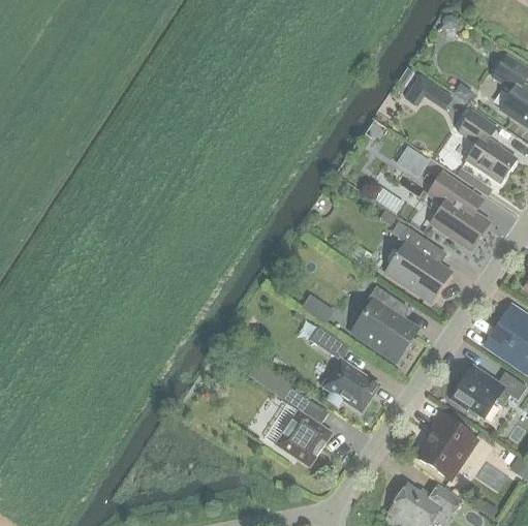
[(457,19),(452,14),(446,16),(442,21),(443,27),(448,30),(454,30),(458,24),(457,19)]
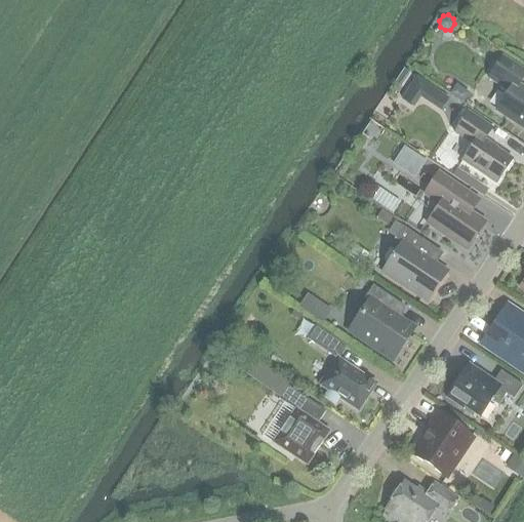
[(523,86),(518,83),(523,74),(523,68),(502,54),(488,76),(509,89),(496,108),(523,125),(523,86)]
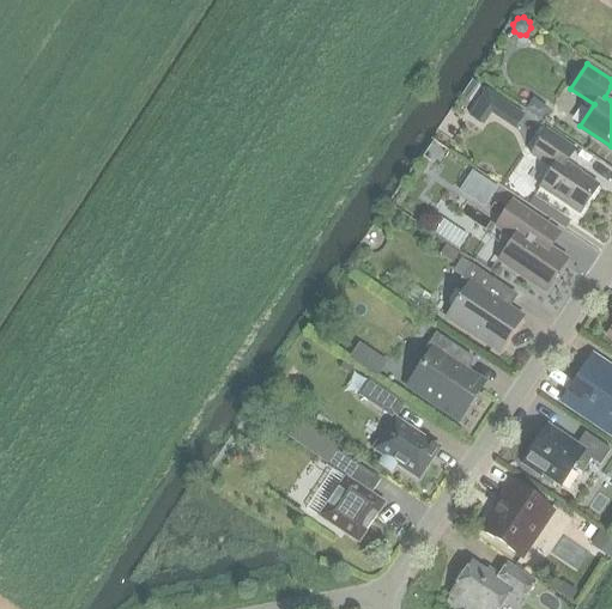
[(470,113),(484,122),(501,97),(488,87),(470,113)]
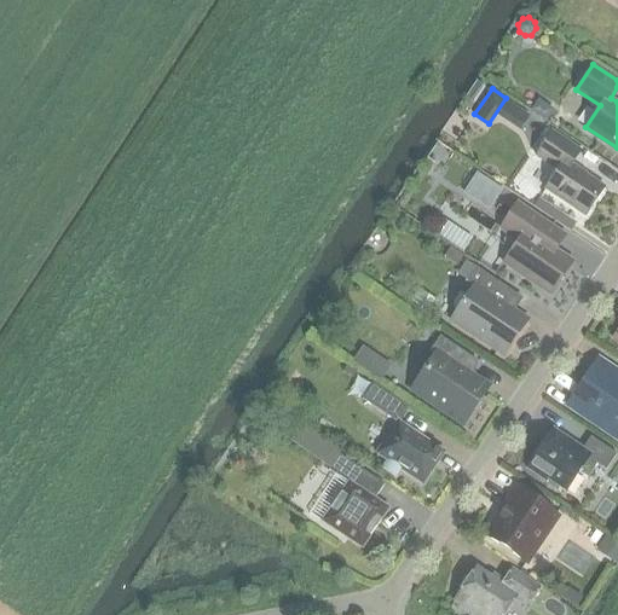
[(585,214),(604,186),(571,163),(581,149),(552,129),(536,154),(558,168),(546,186),(585,214)]
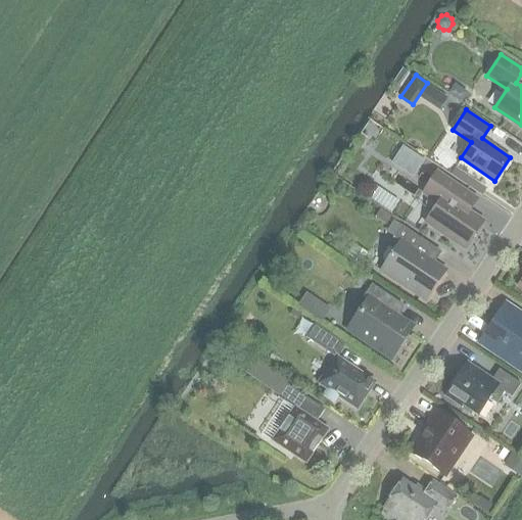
[(426,157),(405,142),(391,162),(401,170),(400,171),(412,179),(426,157)]
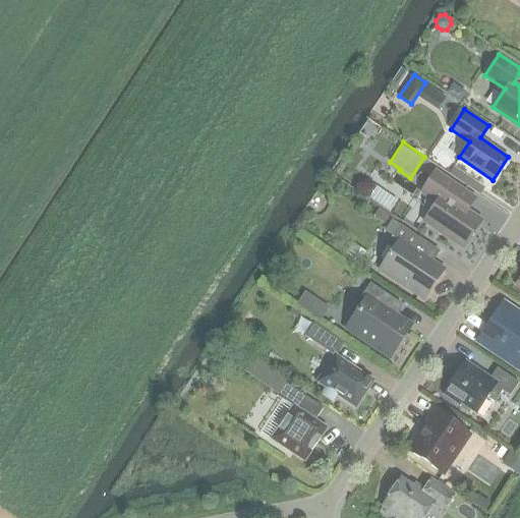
[(450,173),(480,193),(486,185),(455,165),(450,173)]
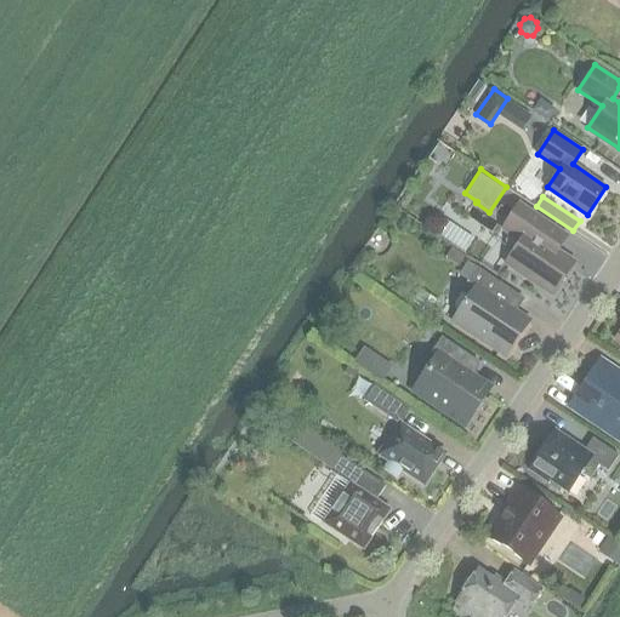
[(561,232),(518,204),(507,221),(508,226),(513,228),(506,240),(507,245),(513,250),(506,262),(552,293),(574,262),(553,247),(552,244),(561,232)]
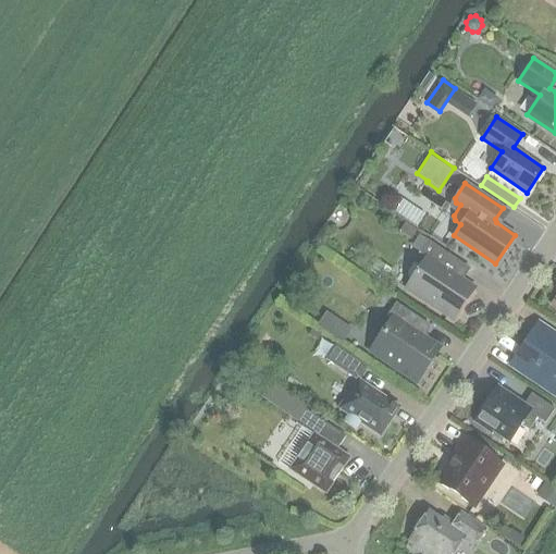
[(404,198),(396,210),(417,225),(425,213),(404,198)]
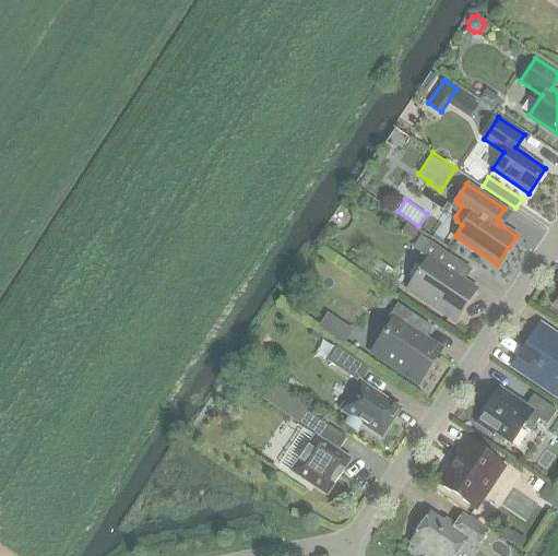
[(419,231),(407,222),(401,231),(413,238),(419,231)]
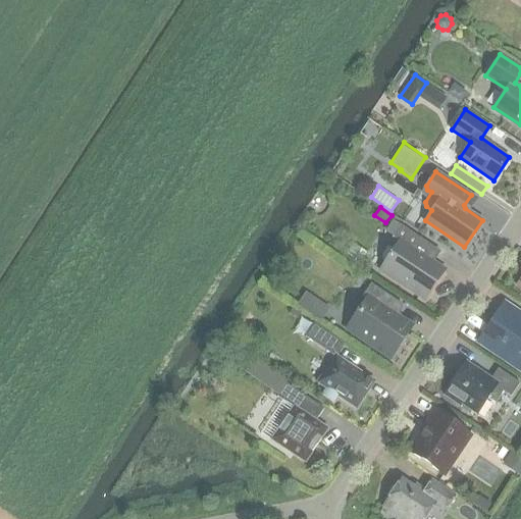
[(400,223),(400,224),(393,219),(385,230),(400,240),(380,268),(425,298),(444,269),(416,250),(424,239),(400,223)]
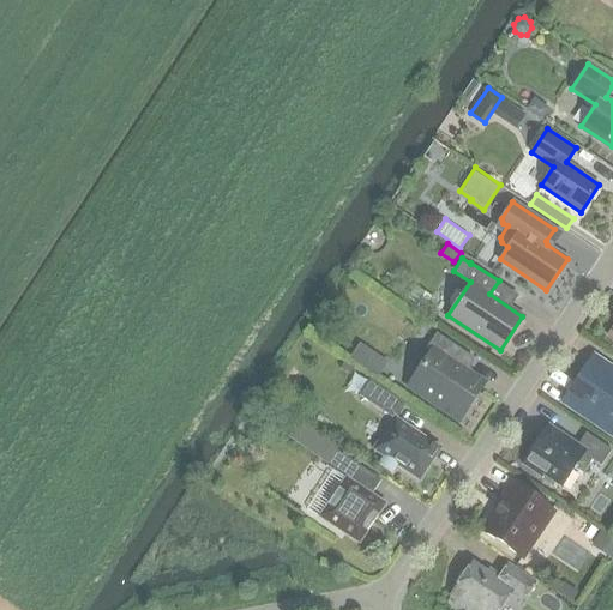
[(464,350),(437,332),(427,345),(433,350),(410,385),(430,397),(427,399),(440,409),(442,405),(461,418),(484,382),(456,364),(464,350)]
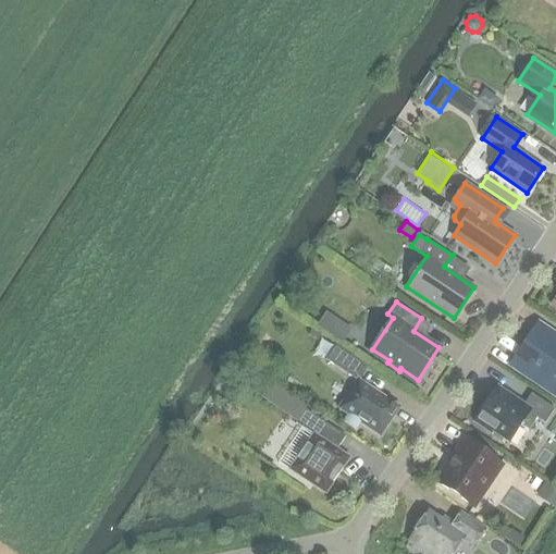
[(326,307),(318,322),(345,337),(353,322),(326,307)]
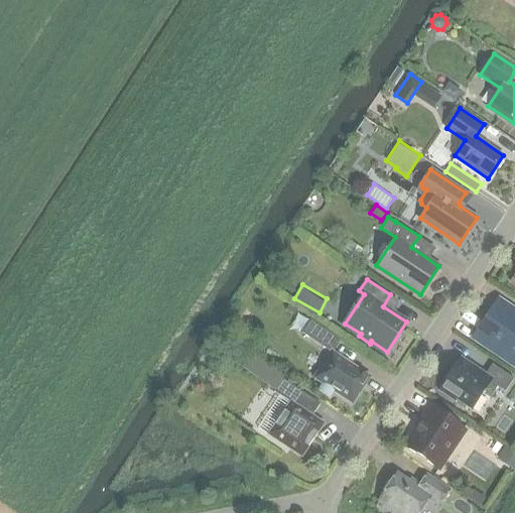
[(487,329),(480,340),(514,363),(514,309),(501,300),(484,326),(487,329)]
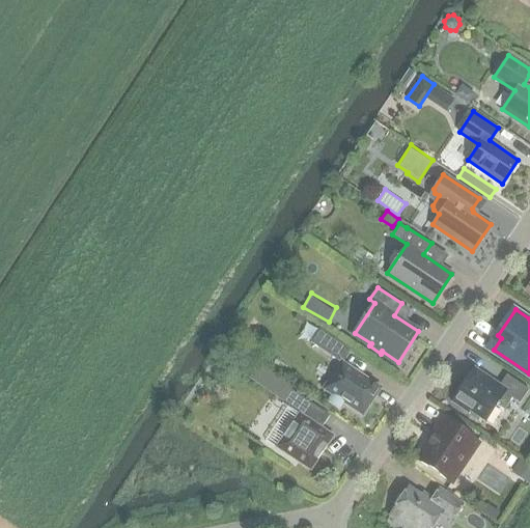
[(341,360),(343,362),(352,350),(321,329),(312,340),(341,360)]
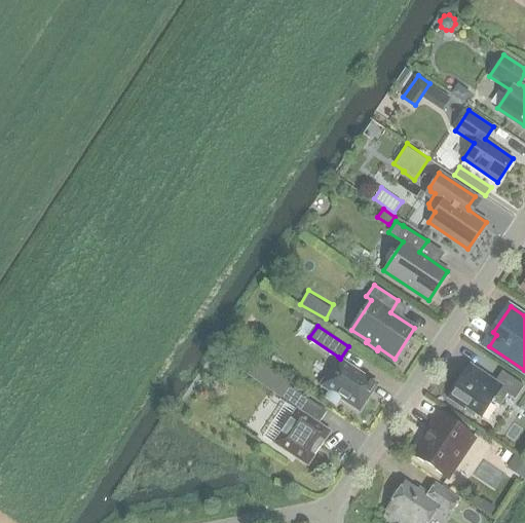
[(329,390),(325,398),(336,405),(340,398),(360,410),(377,383),(340,359),(338,357),(320,384),(329,390)]
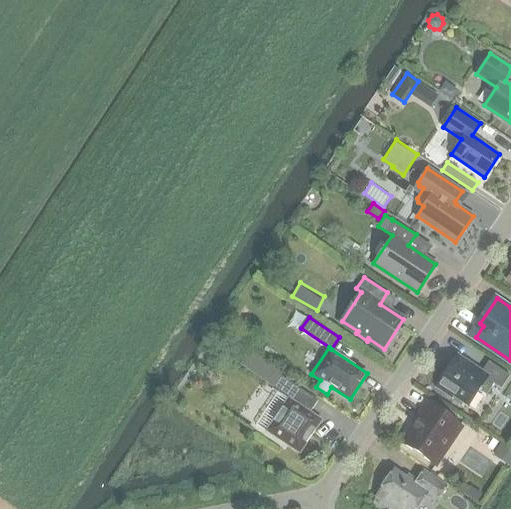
[(457,353),(435,386),(451,396),(452,395),(467,405),(479,388),(486,393),(493,382),(501,387),(510,374),(488,360),(482,370),(457,353)]
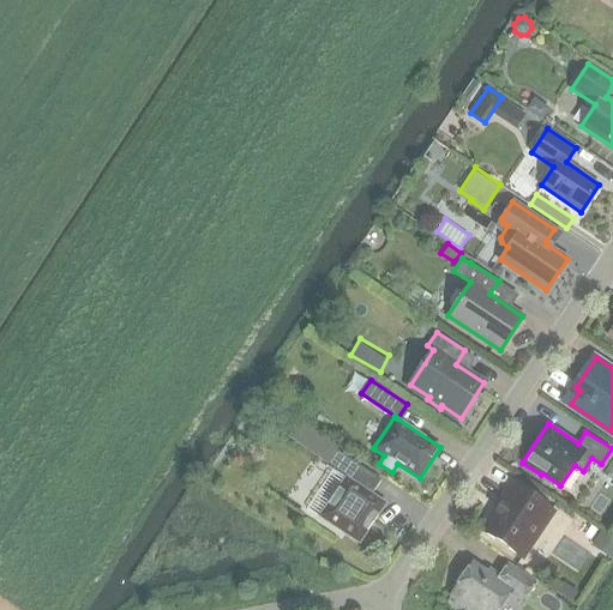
[(346,477),(319,515),(359,543),(386,502),(372,493),(382,478),(337,450),(326,465),(346,477)]
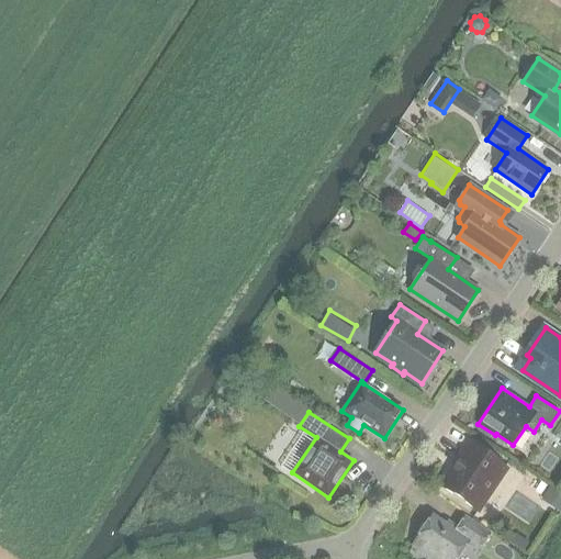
[(478,510),(506,468),(469,443),(440,484),(478,510)]
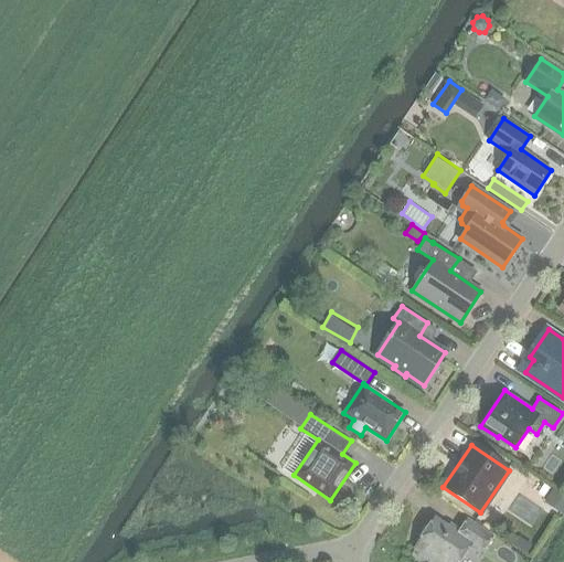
[(554,508),(563,513),(563,494),(560,491),(553,502),(554,508)]
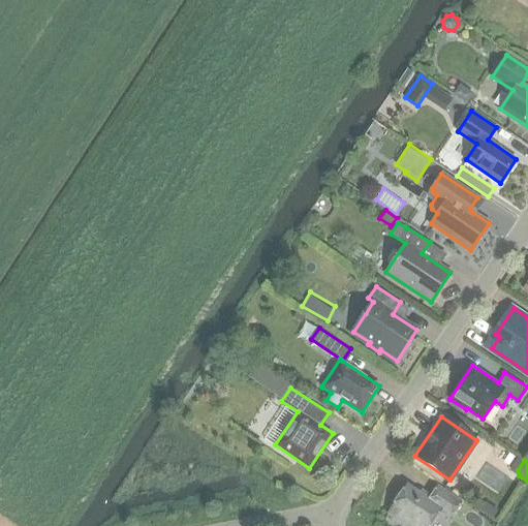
[(391,513),(410,525),(429,525),(440,509),(451,517),(461,502),(438,487),(429,500),(407,486),(384,518),(385,519),(391,513)]
